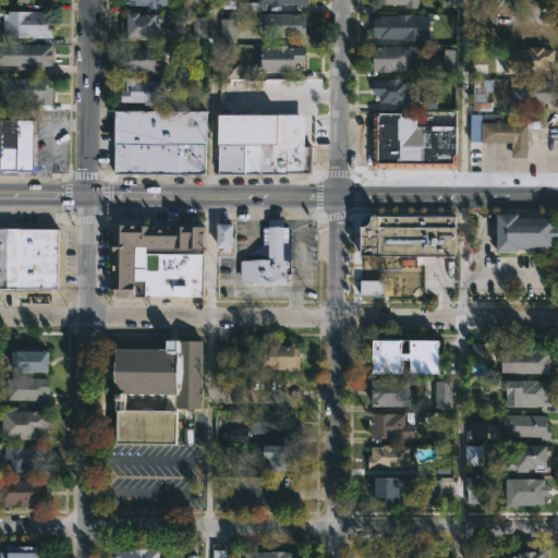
[(169,0),(169,7),(159,7),(155,9),(150,9),(146,5),(125,5),(125,0),(169,0)]
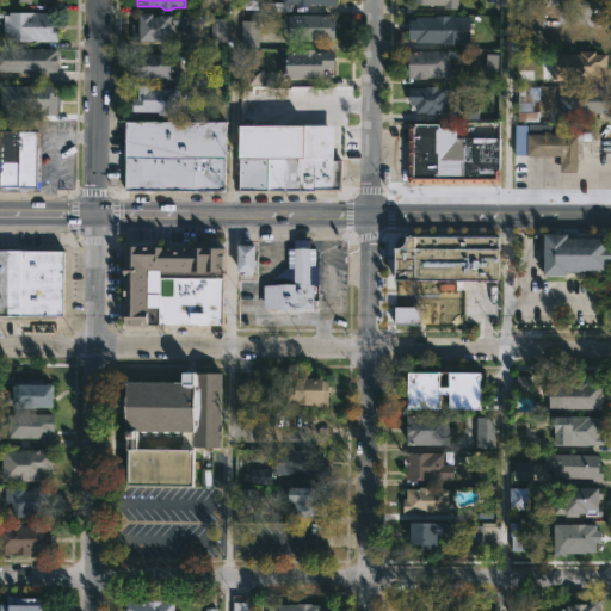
[(337,0),(337,6),(297,7),(297,5),(292,5),(292,12),(260,12),(260,2),(282,4),(282,0),(337,0)]
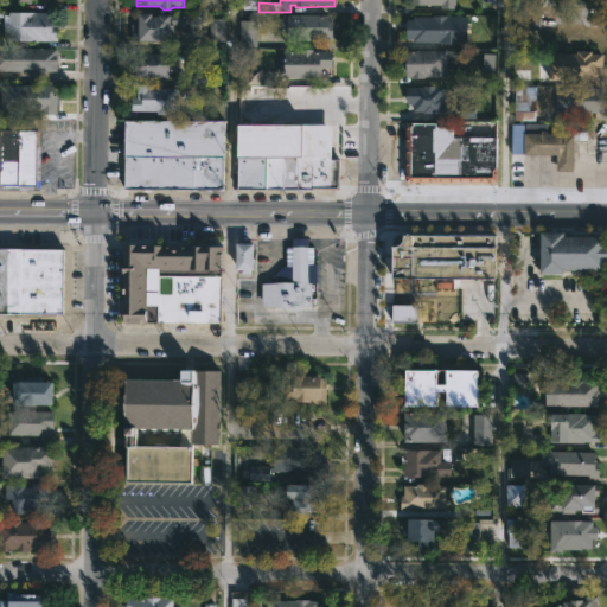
[(541,31),(516,31),(516,14),(522,14),(522,0),(541,1),(541,31)]
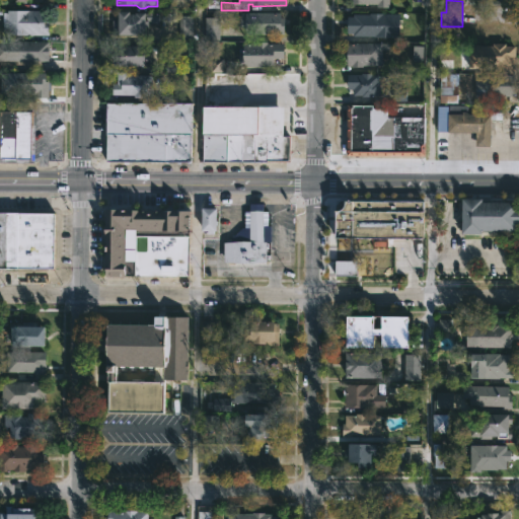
[(513,0),(483,0),(484,22),(514,21),(513,0)]
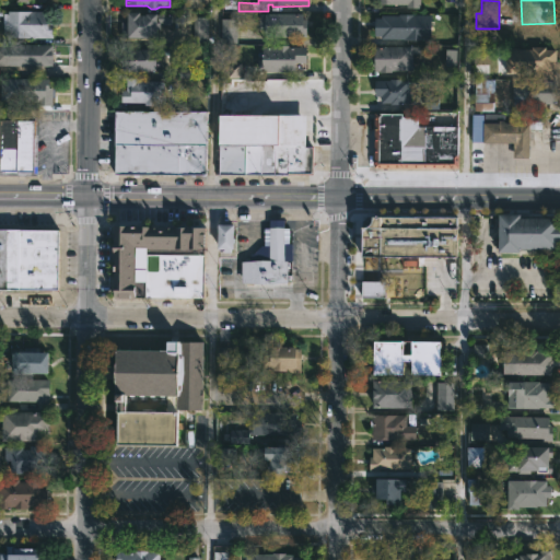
[(53,25),(53,38),(8,38),(8,36),(2,36),(2,13),(8,14),(8,11),(54,12),(53,25)]
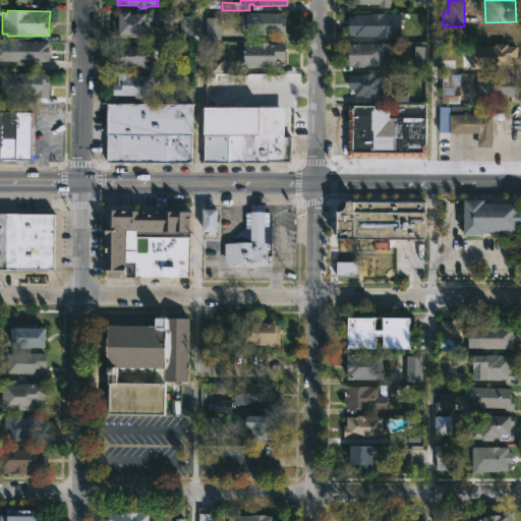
[(131,13),(131,15),(136,15),(136,13),(160,14),(160,23),(150,23),(150,27),(146,27),(146,37),(119,37),(119,35),(113,35),(113,20),(119,20),(119,13),(131,13)]
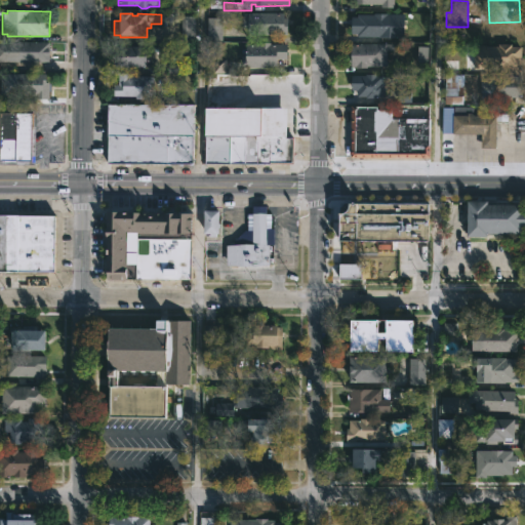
[(285,13),(285,18),(288,18),(288,35),(248,35),(248,28),(243,28),(243,13),(285,13)]
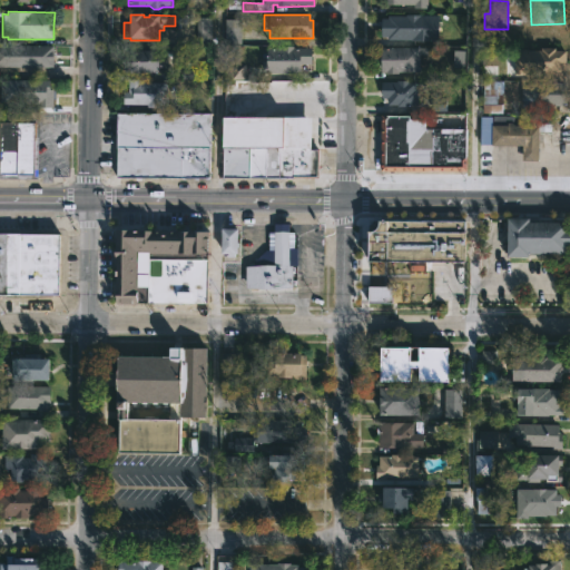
[(421,17),(420,40),(389,40),(389,38),(382,37),(383,19),(389,19),(389,16),(421,17)]
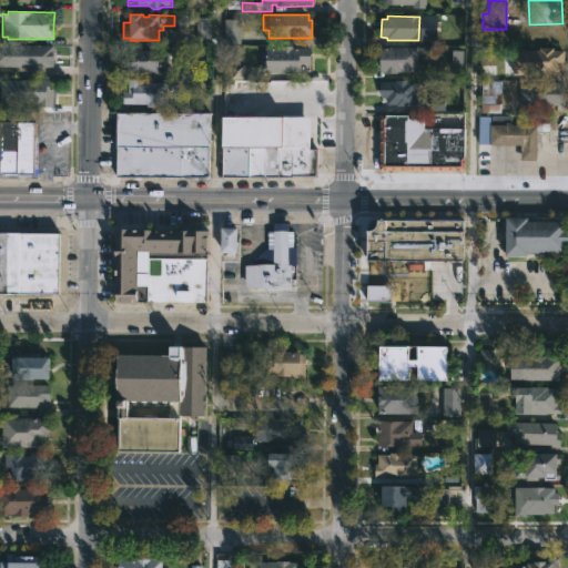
[(211,44),(195,44),(196,18),(211,18),(211,44)]
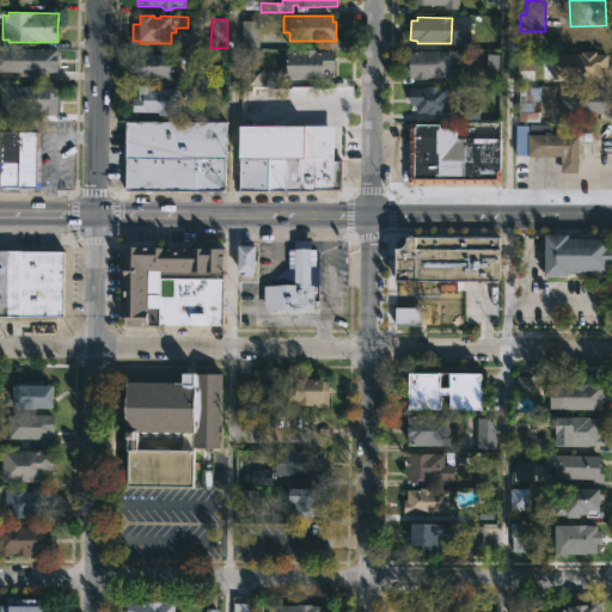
[(259,46),(259,48),(242,48),(242,20),(259,22),(259,46)]
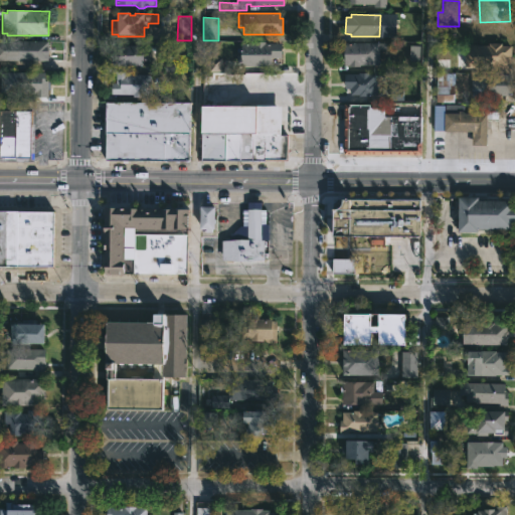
[(18,65),(4,65),(4,41),(48,41),(48,61),(21,61),(21,65),(18,65)]
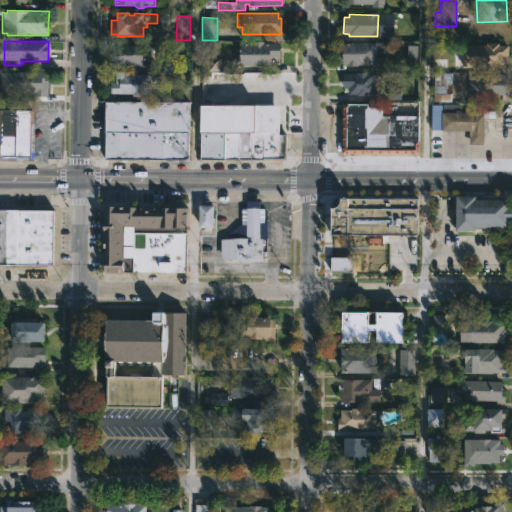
[(264,42),(281,43),(281,58),(279,58),(279,64),(271,64),(271,66),(237,66),(237,54),(240,54),(241,43),(264,42)]
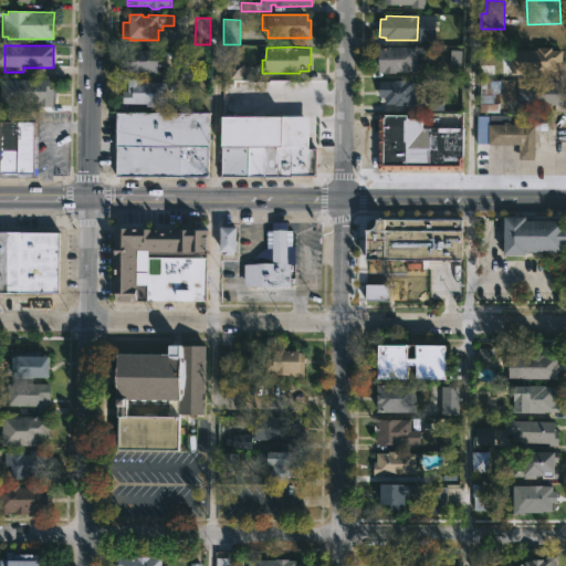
[(404,70),(384,71),(376,70),(376,56),(379,56),(379,48),(417,48),(417,70),(404,70)]
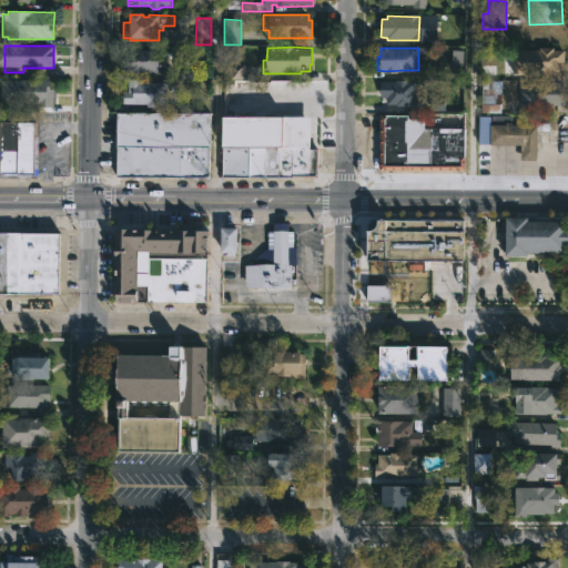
[(555,48),(555,51),(565,51),(565,73),(567,73),(567,80),(559,80),(559,78),(550,79),(550,77),(535,75),(535,73),(526,73),(526,52),(540,52),(540,48),(555,48)]
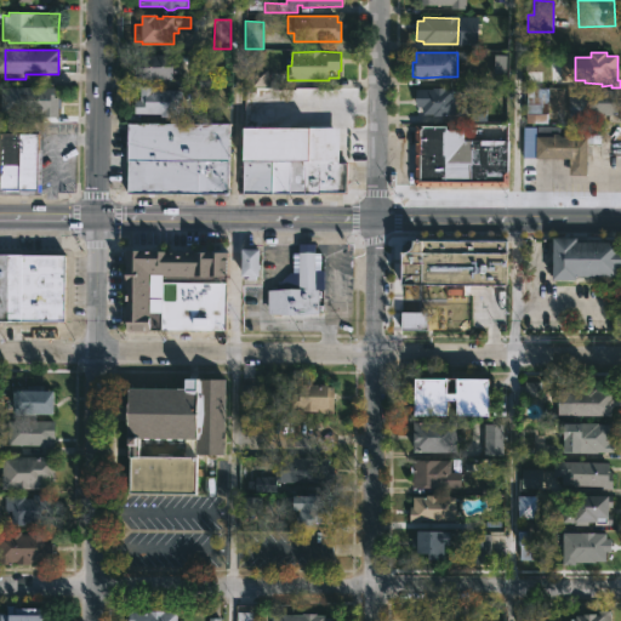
[(554,86),(540,86),(540,53),(559,53),(559,74),(556,74),(554,86)]
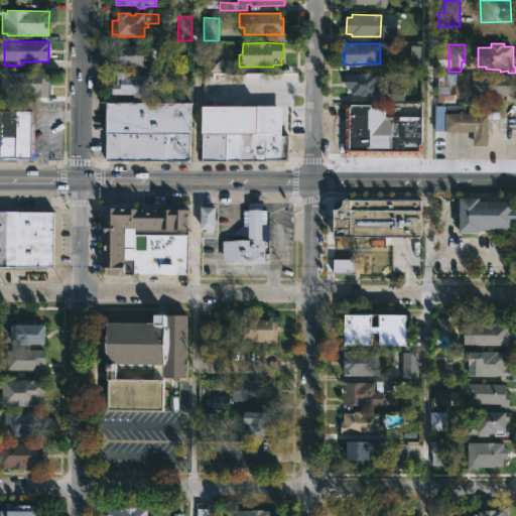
[(420,60),(420,46),(411,45),(410,60),(420,60)]
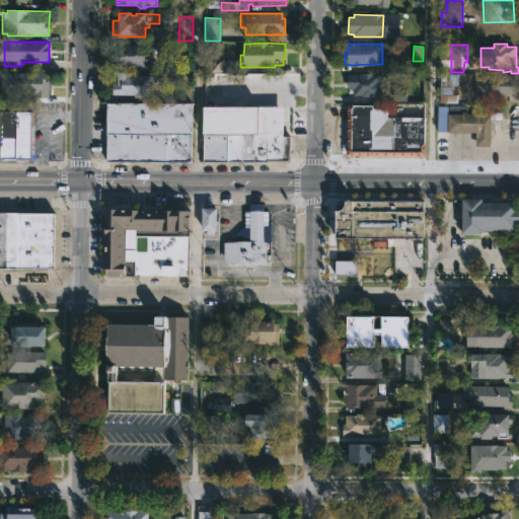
[(145,47),(145,49),(149,49),(149,61),(145,61),(145,67),(114,67),(114,47),(145,47)]
